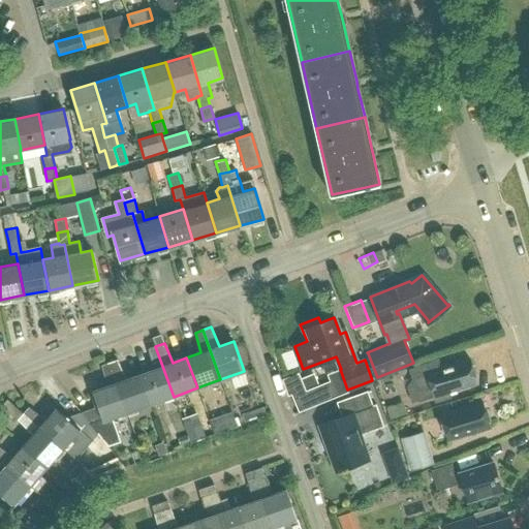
[(150,404),(174,397),(155,346),(148,349),(153,369),(139,374),(150,404)]
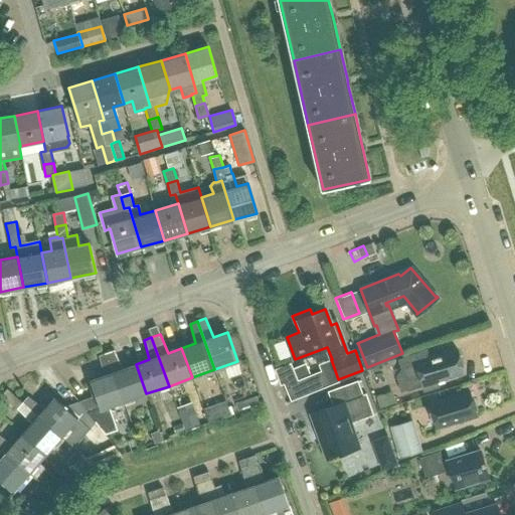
[(437,381),(465,373),(458,349),(430,357),(426,348),(399,358),(408,389),(422,385),(424,390),(439,386),(437,381)]
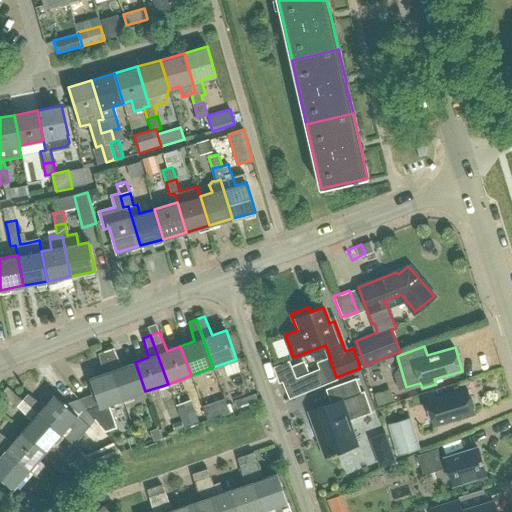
[(145,391),(135,362),(122,367),(114,348),(105,351),(122,400),(145,391)]
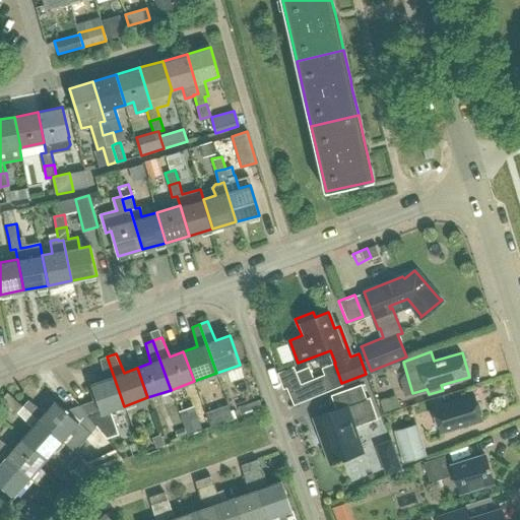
[(111,410),(124,406),(107,356),(100,360),(105,379),(90,384),(92,388),(89,389),(93,401),(80,405),(95,427),(106,440),(119,435),(111,410)]
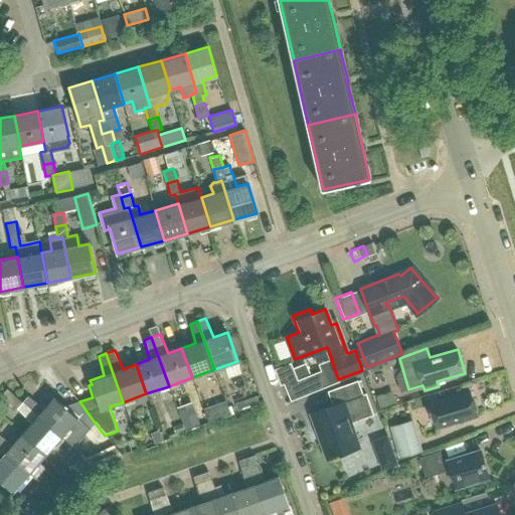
[(310,375),(306,363),(292,369),(290,363),(274,369),(279,383),(283,381),(290,401),(327,386),(321,370),(310,375)]
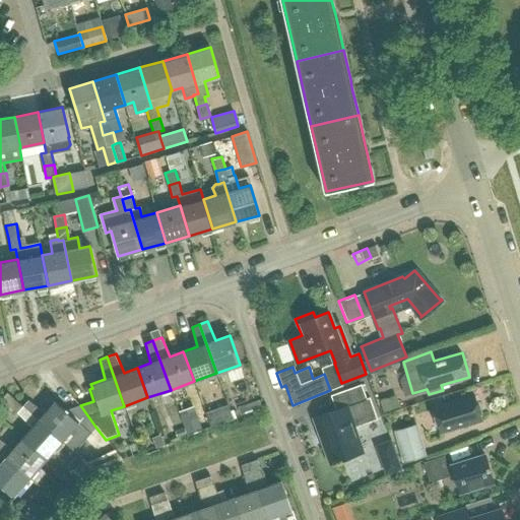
[(355,427),(377,419),(370,398),(367,399),(362,384),(331,395),(336,409),(313,417),(329,464),(364,452),(355,427)]
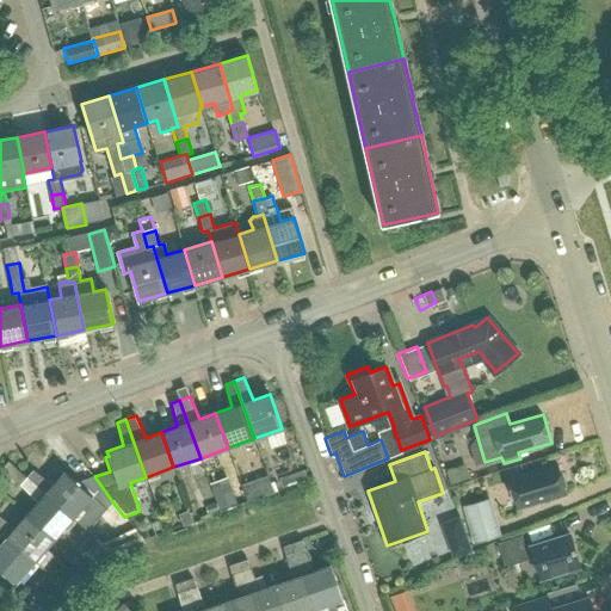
[(518,507),(567,492),(559,464),(524,475),(528,486),(512,491),(518,507)]
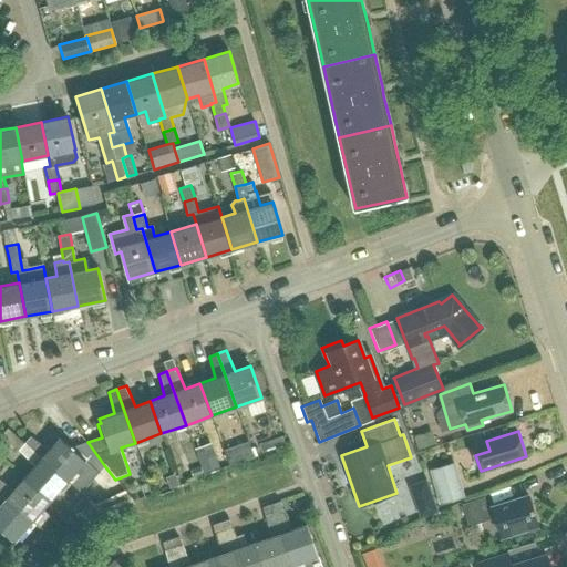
[(104,465),(88,442),(71,447),(59,437),(48,450),(31,436),(26,443),(68,481),(75,471),(85,480),(94,468),(104,465)]
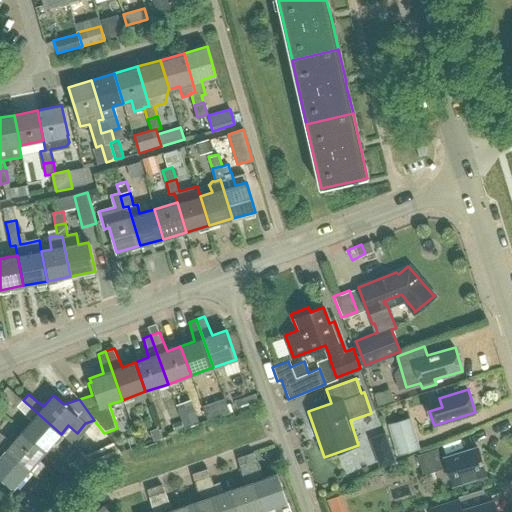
[(220,415),(220,416),(231,412),(226,399),(216,402),(220,415)]
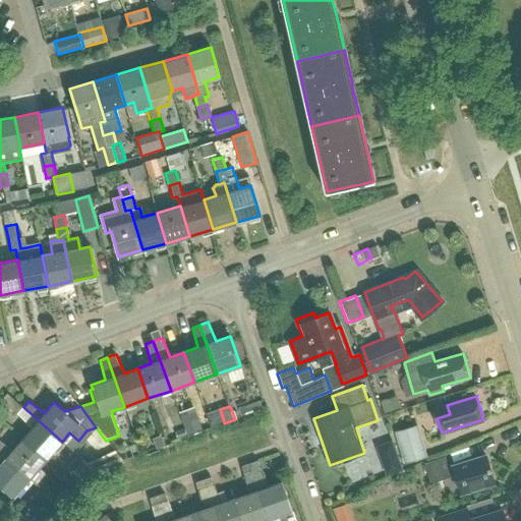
[(46,460),(62,442),(23,407),(17,414),(32,427),(21,440),(46,460)]
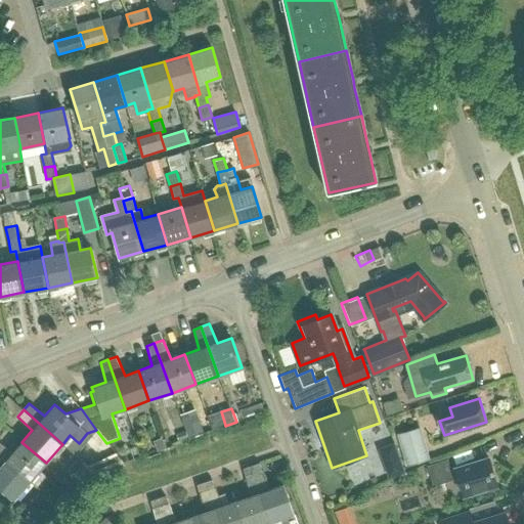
[(181,423),(187,438),(202,433),(197,418),(181,423)]
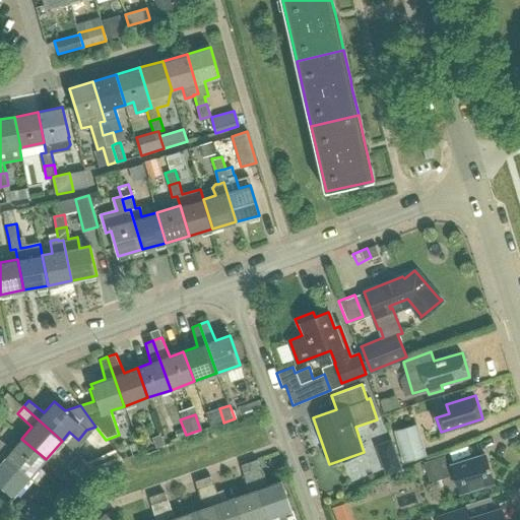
[(392,453),(415,449),(411,419),(388,423),(392,453)]
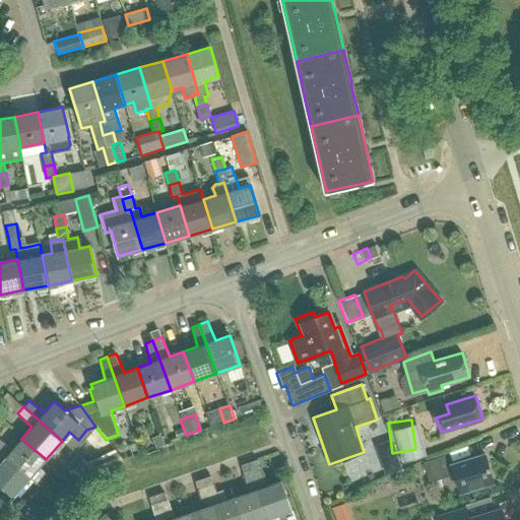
[(46,459),(21,439),(12,449),(0,440),(0,451),(29,477),(46,459)]
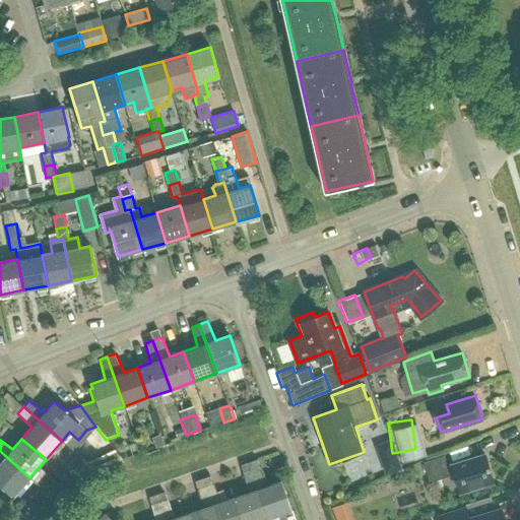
[(13,497),(29,477),(0,451),(0,486),(1,485),(13,497)]
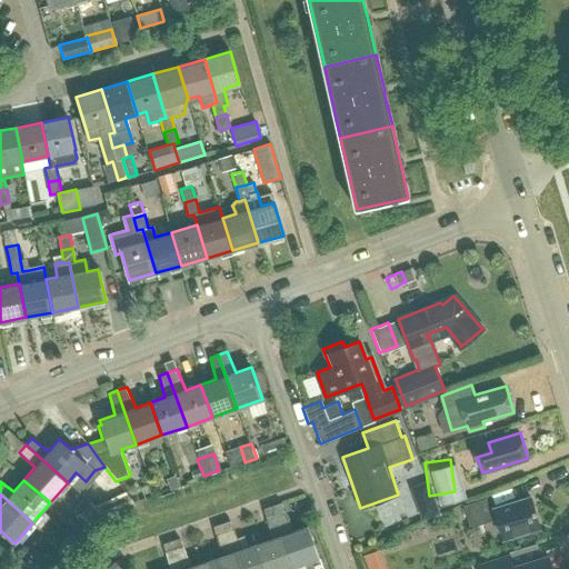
[(540,526),(531,497),(490,509),(487,498),(465,506),(470,527),(498,518),(503,537),(540,526)]
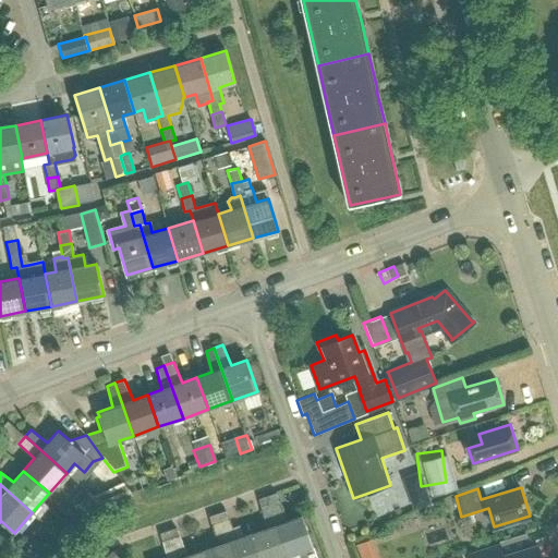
[(425,489),(409,496),(414,510),(431,505),(425,489)]
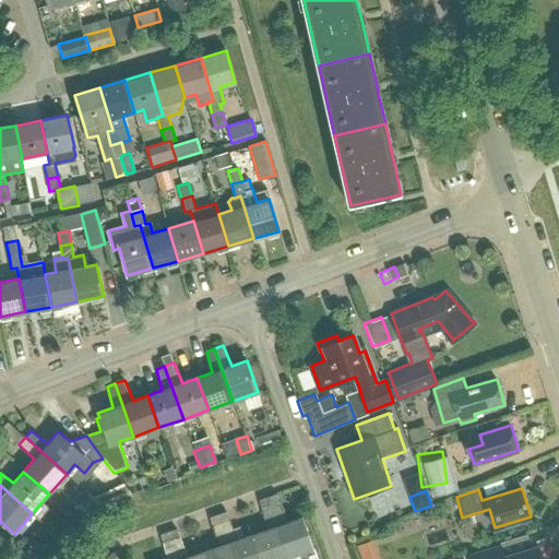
[(268,498),(288,558),(313,549),(302,516),(287,522),(276,495),(268,498)]
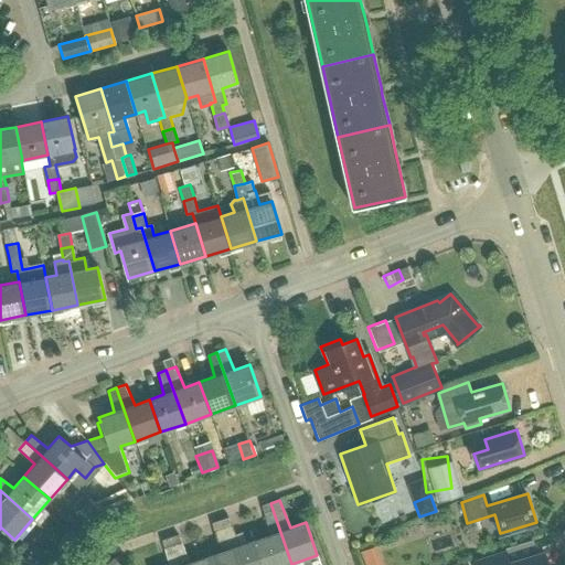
[(263,564),(288,564),(291,564),(270,503),(262,505),(270,535),(255,541),(263,564)]
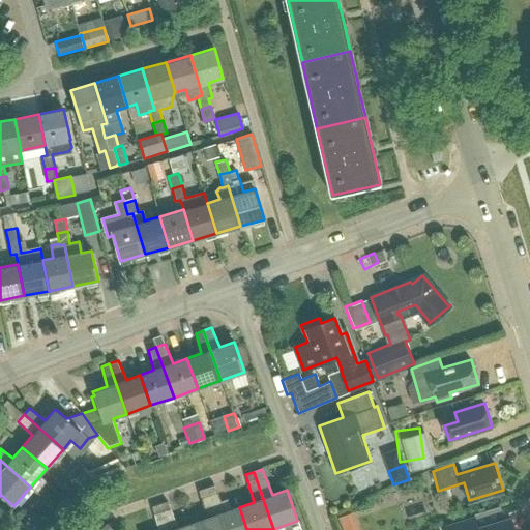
[(246,529),(239,507),(225,511),(214,486),(207,489),(221,529),(246,529)]
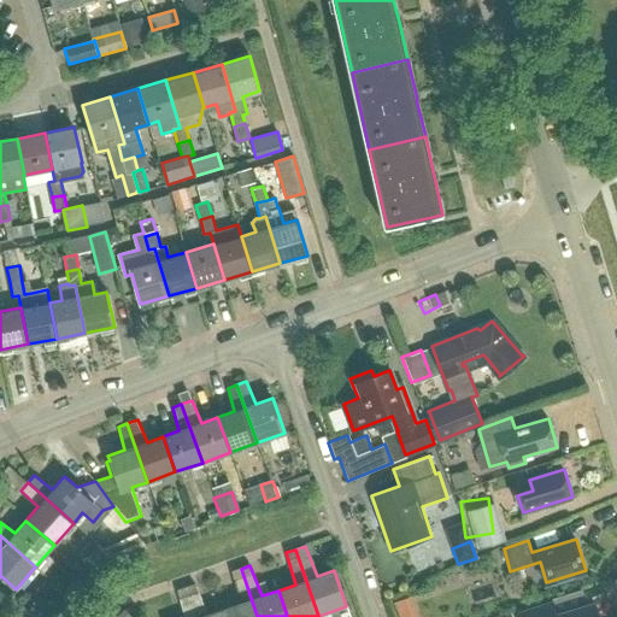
[(227,616),(257,616),(241,569),(231,571),(240,604),(224,609),(227,616)]
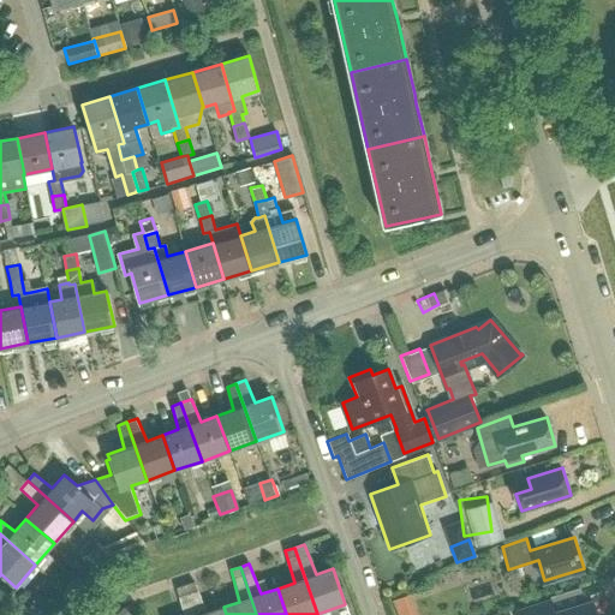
[(226,614),(224,607),(208,613),(193,583),(185,586),(195,614),(226,614)]
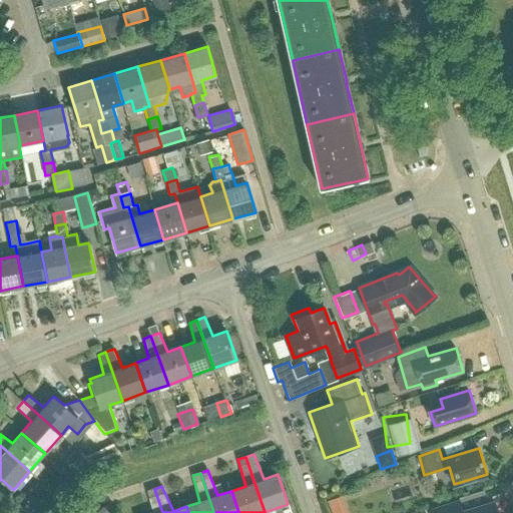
[(162,512),(154,489),(147,491),(153,512),(162,512)]
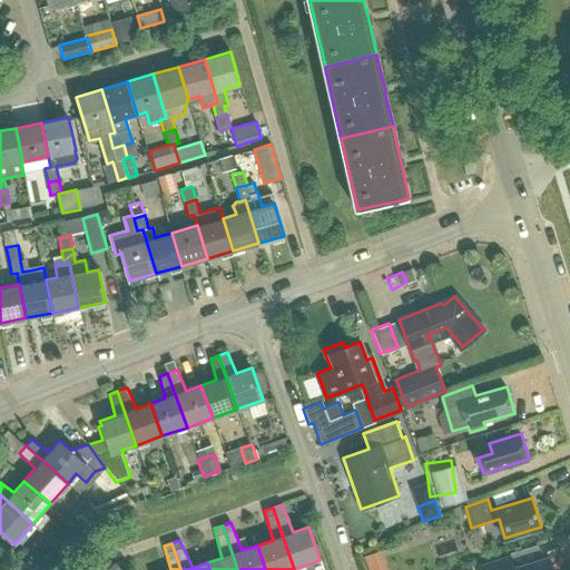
[(514,568),(511,556),(481,566),(482,569),(553,569),(550,557),(514,568)]
